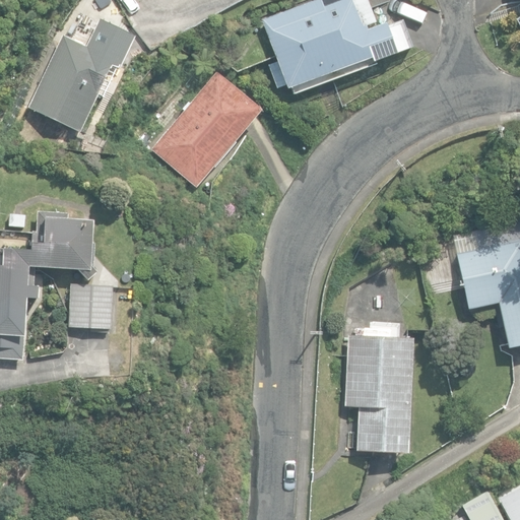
[(289,83),(294,94),(410,48),(401,20),(387,25),(386,22),(367,29),(355,0),(343,0),(323,7),(321,0),(318,0),(262,19),(277,63),(269,65),(276,88),(289,83)]
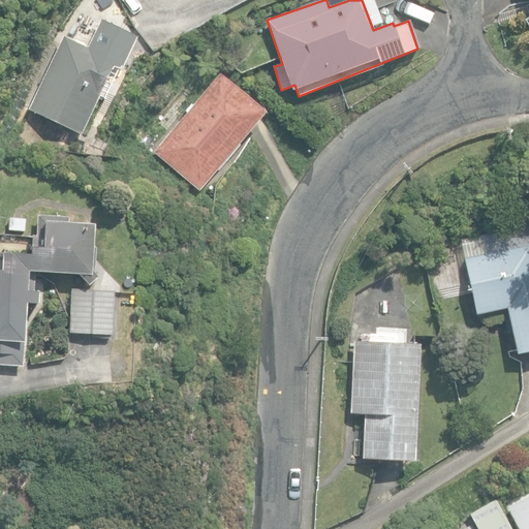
[(29,110),(82,135),(100,97),(106,100),(129,50),(97,35),(91,48),(64,35),(29,110)]
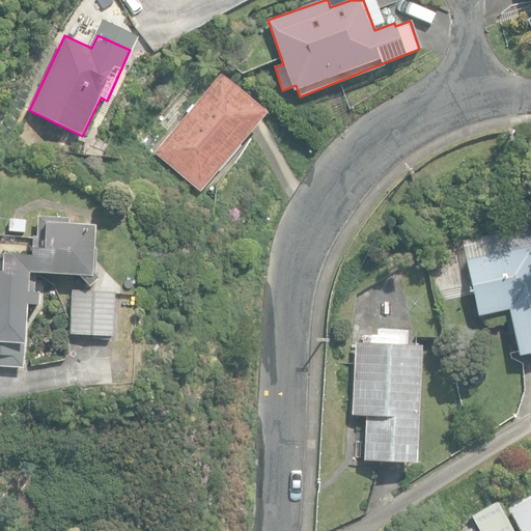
[(156,151),(201,191),(268,112),(222,74),(156,151)]
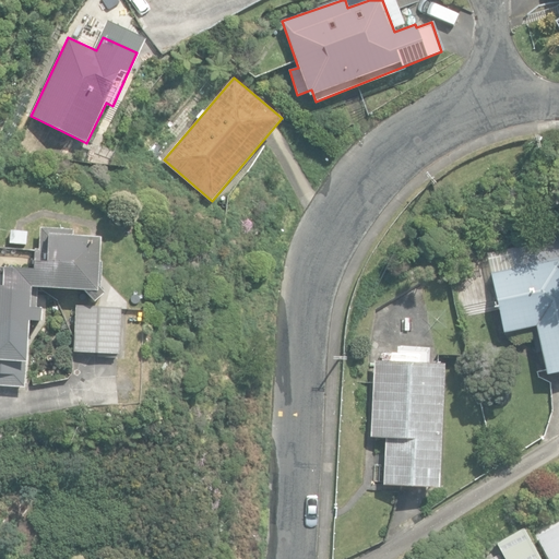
[(0,384),(25,387),(26,361),(32,363),(34,320),(47,321),(48,305),(37,304),(38,286),(81,287),(92,299),(100,293),(98,286),(104,236),(80,233),(80,226),(39,224),(38,244),(32,242),(31,263),(0,260),(0,384)]
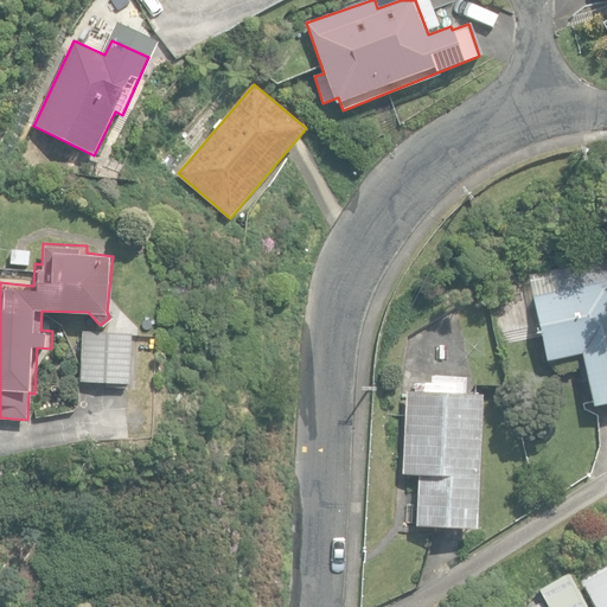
[(11,264),(29,266),(31,250),(12,249),(11,264)]
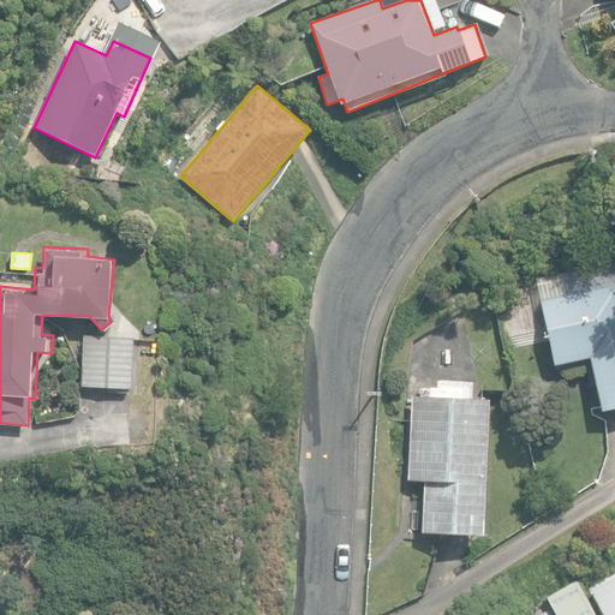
[(589,357),(601,412),(614,407),(614,252),(533,270),(555,365),(589,357)]
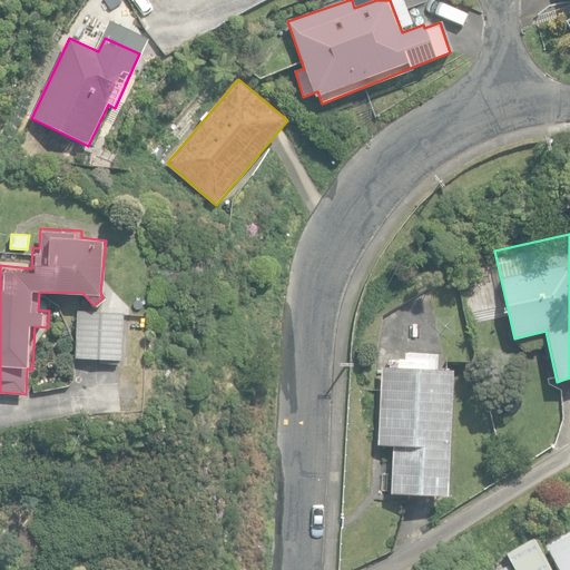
[(75,359),(121,360),(123,316),(76,315),(75,359)]
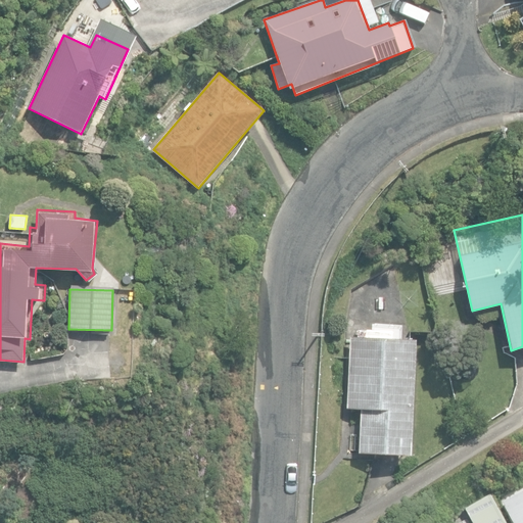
[(358,453),(411,455),(416,338),(351,335),(347,407),(360,408),(358,453)]
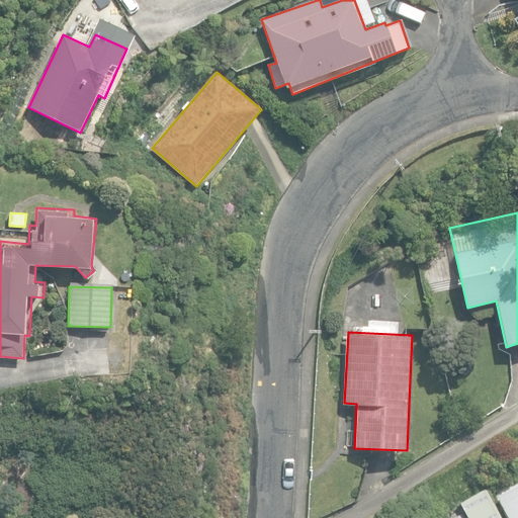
[(517,517),(517,484),(497,496),(509,517),(517,517)]
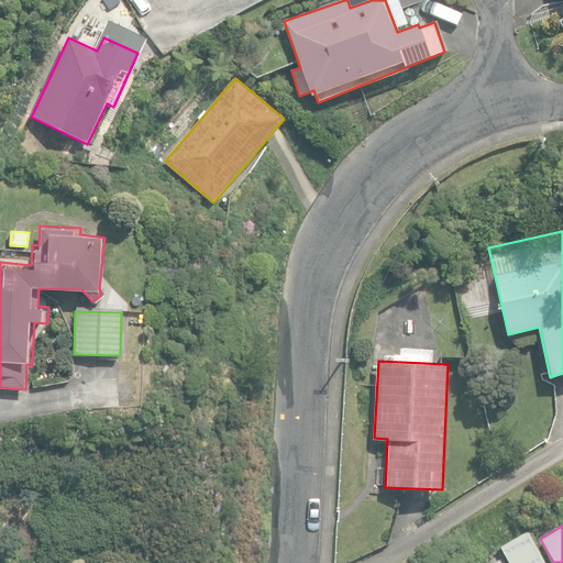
[(544,562),(527,531),(501,547),(509,562),(544,562)]
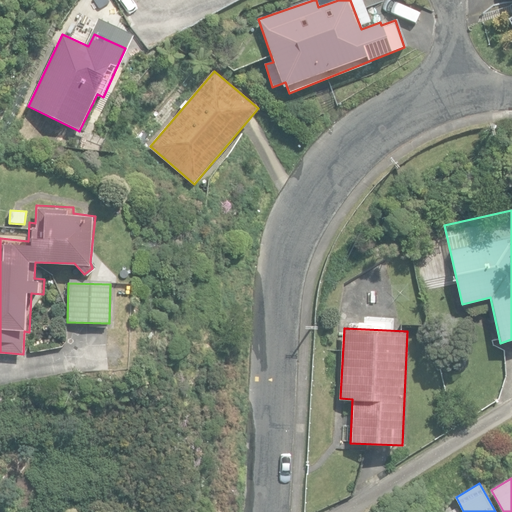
All buildings are outlined.
